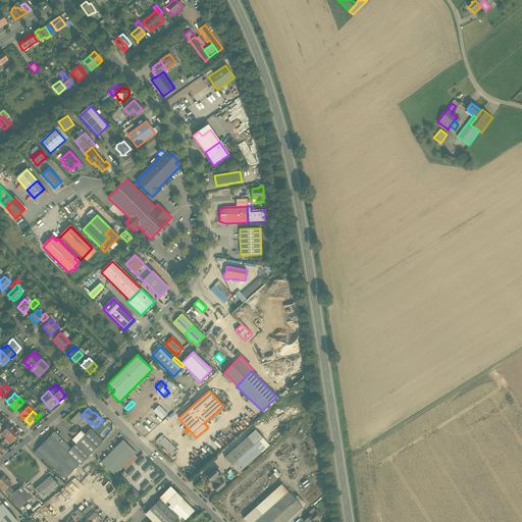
[(5,430),(1,433),(1,434),(6,438),(14,429),(10,425),(5,430)]
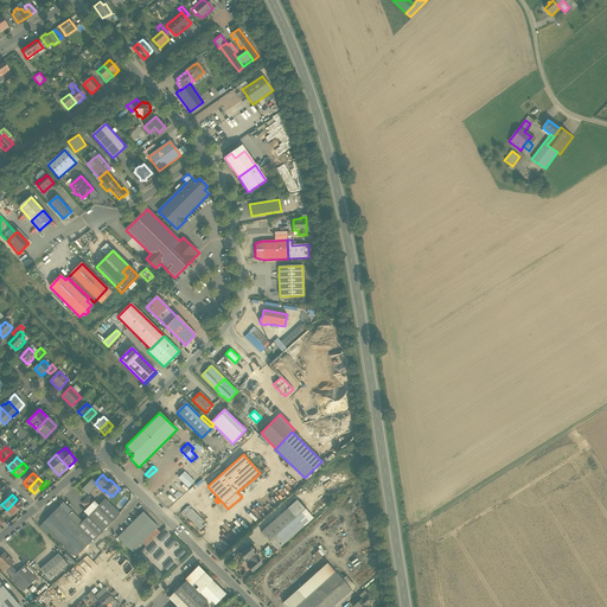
[(88,496),(81,504),(85,508),(94,499),(88,496)]
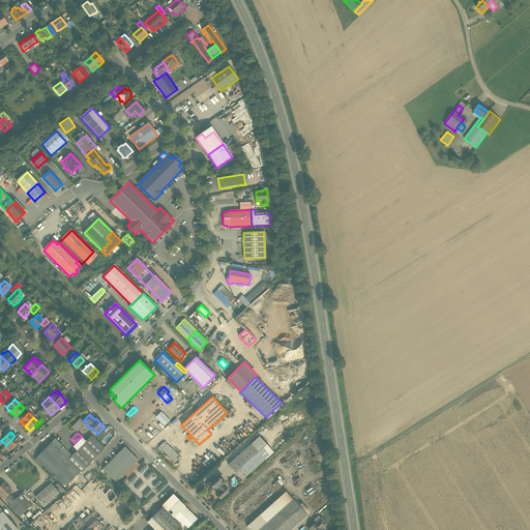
[(15,436),(6,445),(10,449),(19,441),(15,436)]
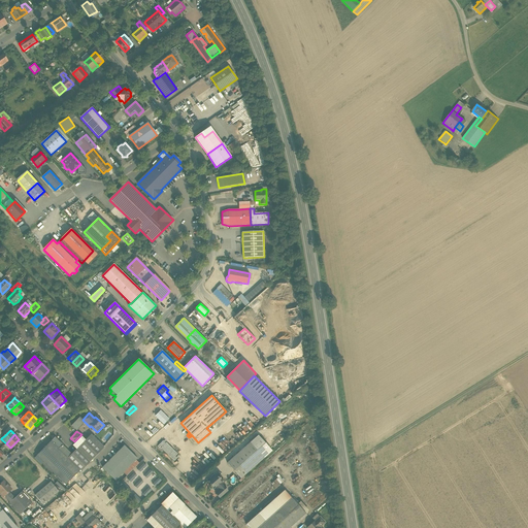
[(76,449),(68,458),(80,470),(81,471),(90,462),(104,448),(91,434),(86,440),(76,449)]
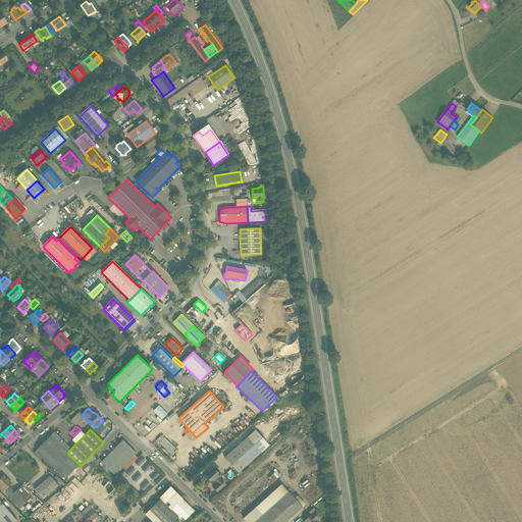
[(255,430),(248,437),(255,445),(262,438),(255,430)]
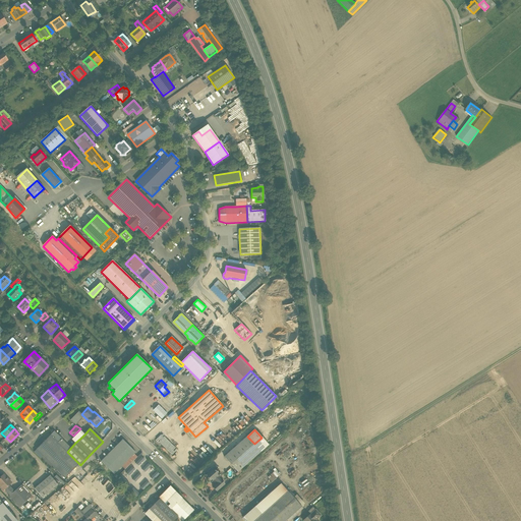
[(80,430),(71,440),(75,443),(84,435),(80,430)]
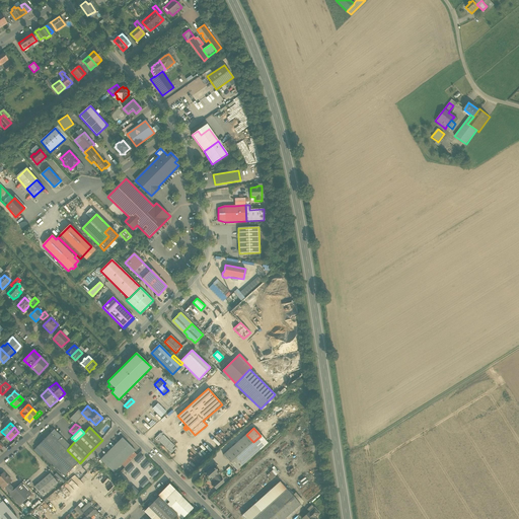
[(62,438),(54,430),(35,448),(65,476),(79,462),(67,450),(58,442),(61,439),(61,440),(62,439),(61,438),(62,438)]
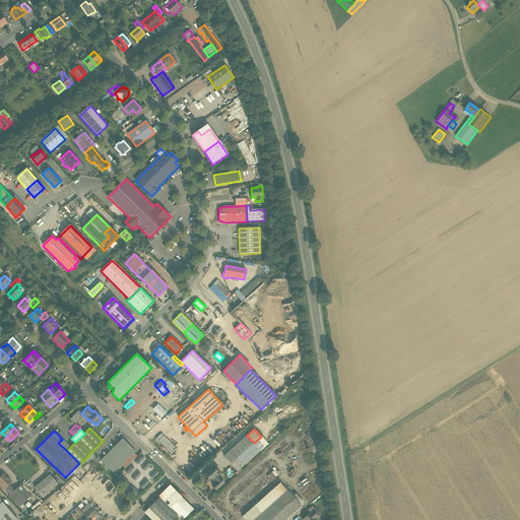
[(247,436),(223,456),(238,471),(242,468),(242,467),(260,451),(254,443),(247,436)]
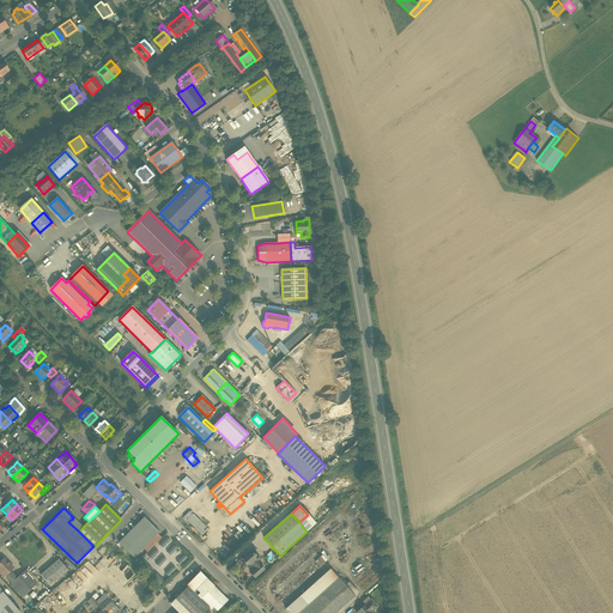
[(308,515),(299,522),(307,532),(316,523),(308,515)]
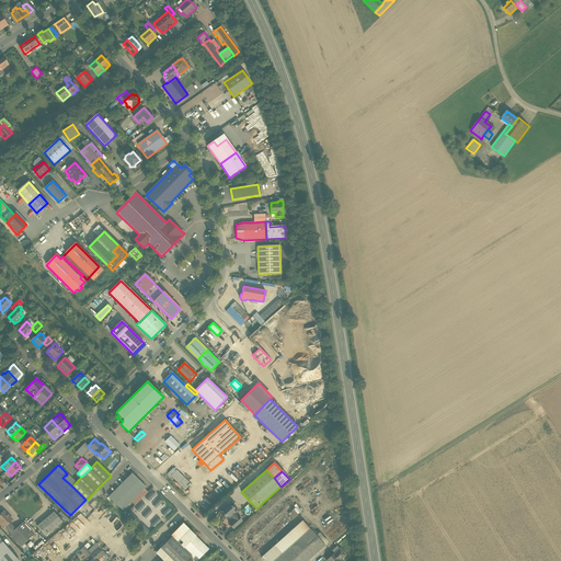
[(132,473),(109,496),(123,511),(146,488),(132,473)]
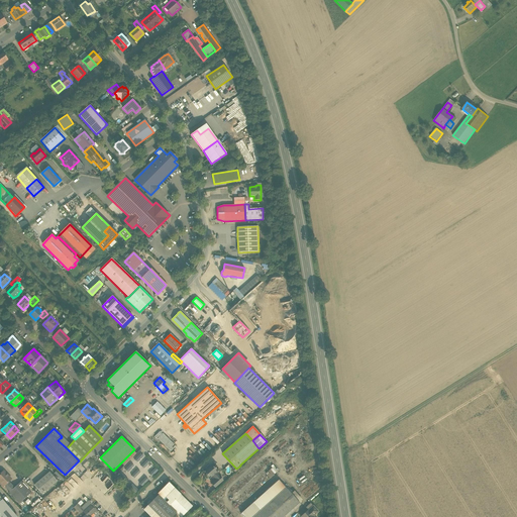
[(166,451),(168,449),(159,439),(157,441),(166,451)]
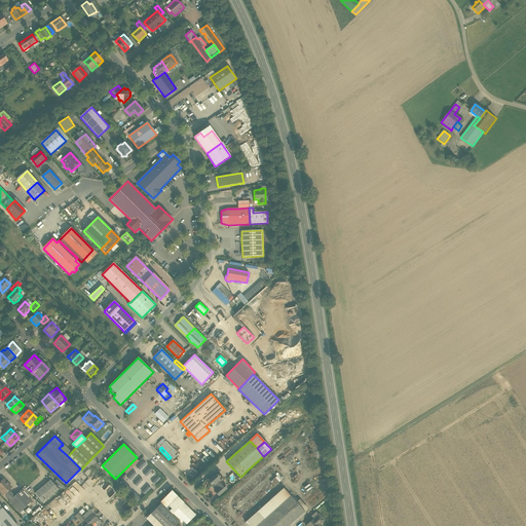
[(143,460),(137,467),(140,471),(146,463),(143,460)]
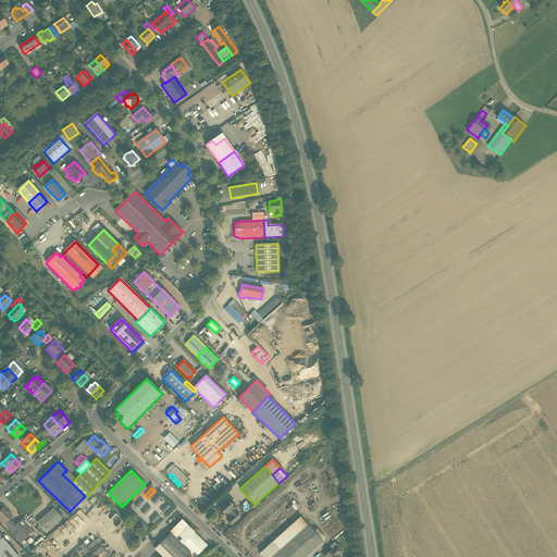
[(158,495),(151,502),(155,505),(161,497),(158,495)]
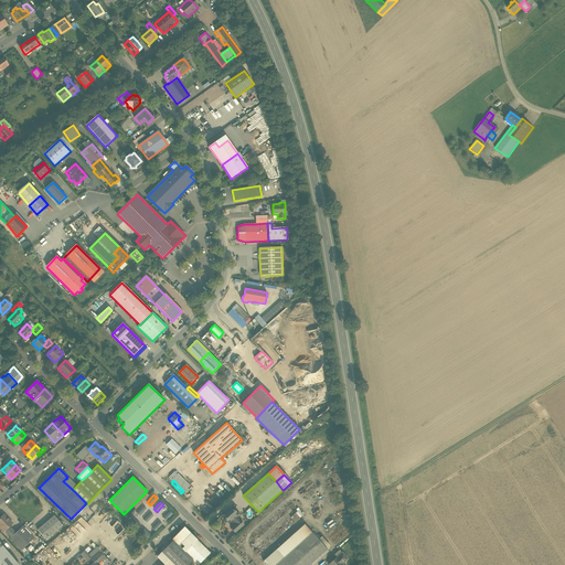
[(139,515),(146,509),(144,505),(136,512),(139,515)]
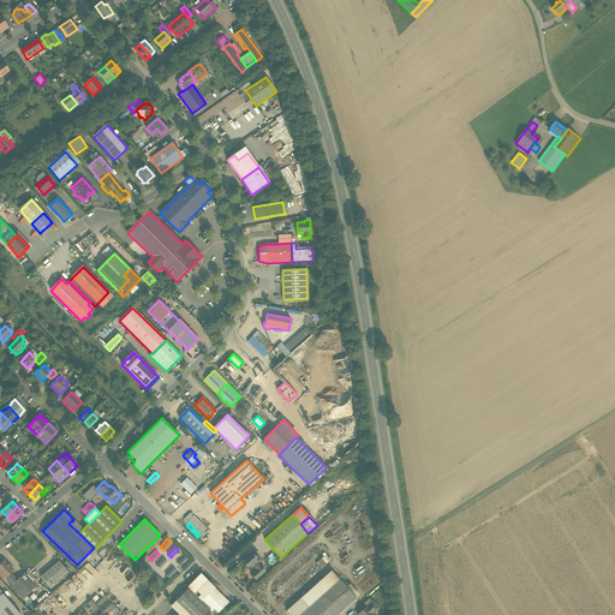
[(254,555),(252,554),(244,560),(243,560),(243,561),(244,562),(244,561),(249,567),(249,568),(250,569),(251,568),(251,567),(252,566),(257,562),(258,562),(260,562),(261,562),(261,561),(261,560),(261,559),(260,559),(258,559),(257,559),(260,556),(256,554),(254,555)]
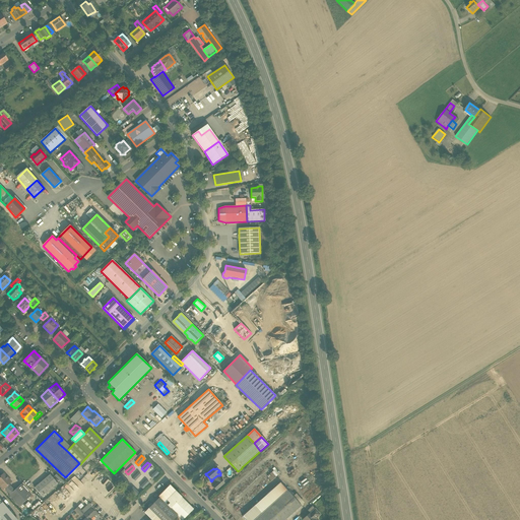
[(275,469),(267,476),(271,480),(279,473),(275,469)]
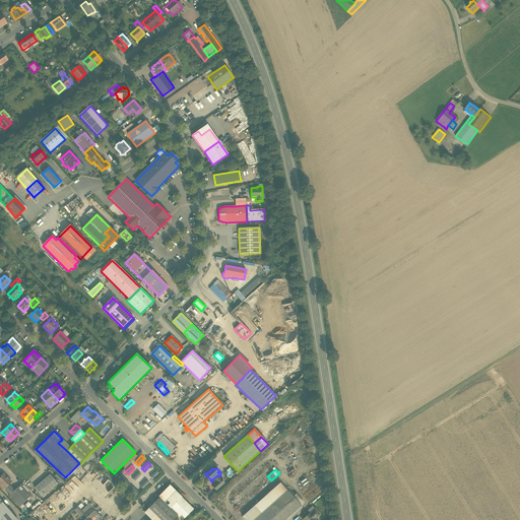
[(152,479),(158,473),(156,470),(149,476),(152,479)]
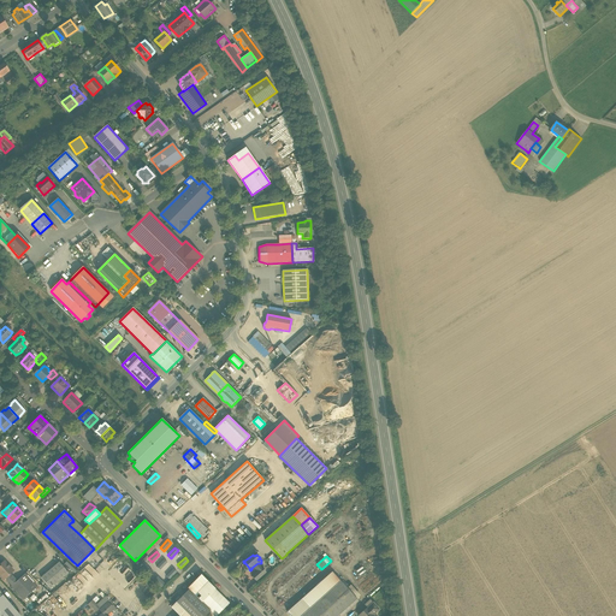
[(164,558),(157,567),(160,570),(167,562),(164,558)]
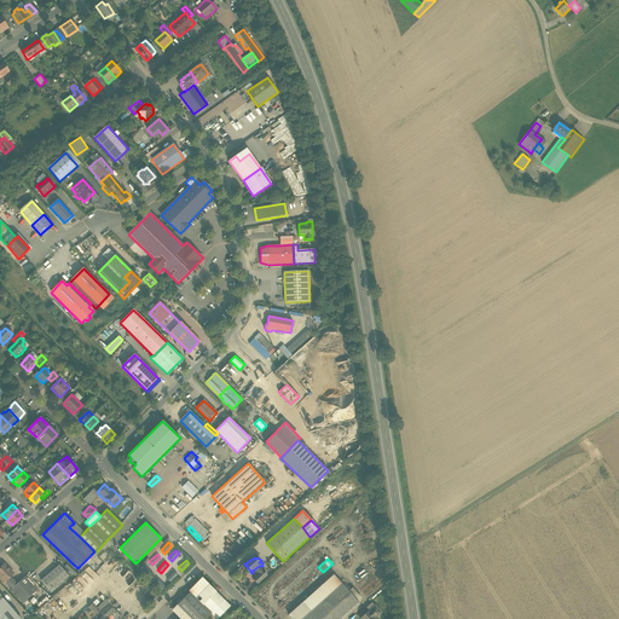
[(13,574),(5,565),(3,565),(0,567),(0,578),(4,583),(5,582),(11,577),(13,574)]
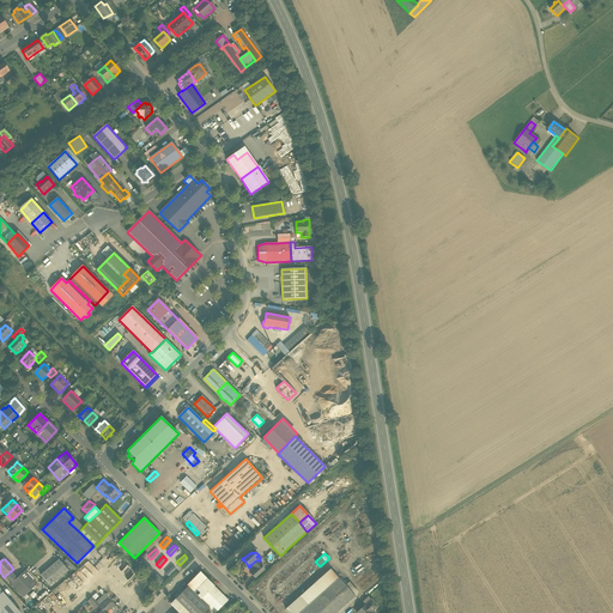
[(59,559),(41,575),(49,586),(68,570),(59,559)]
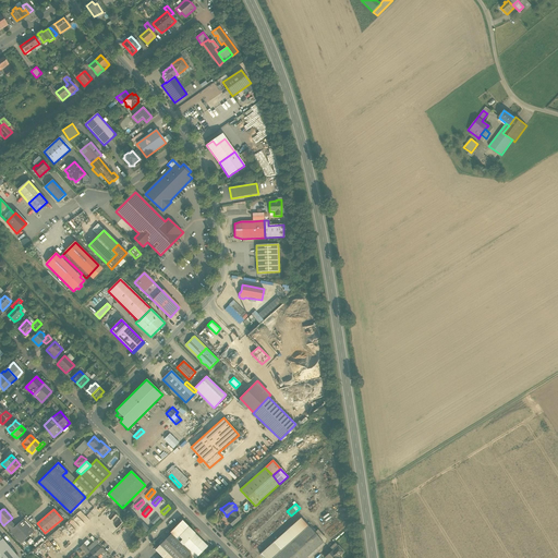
[(241,519),(233,510),(229,513),(233,518),(237,522),(241,519)]
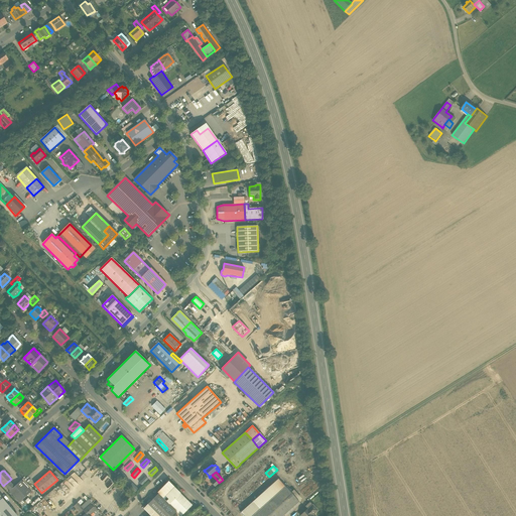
[(278,479),(241,513),(243,515),(282,515),(298,502),(278,479)]
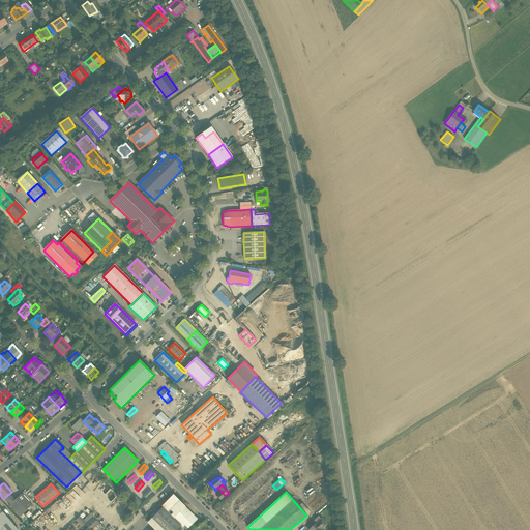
[(9,494),(4,498),(10,504),(15,500),(9,494)]
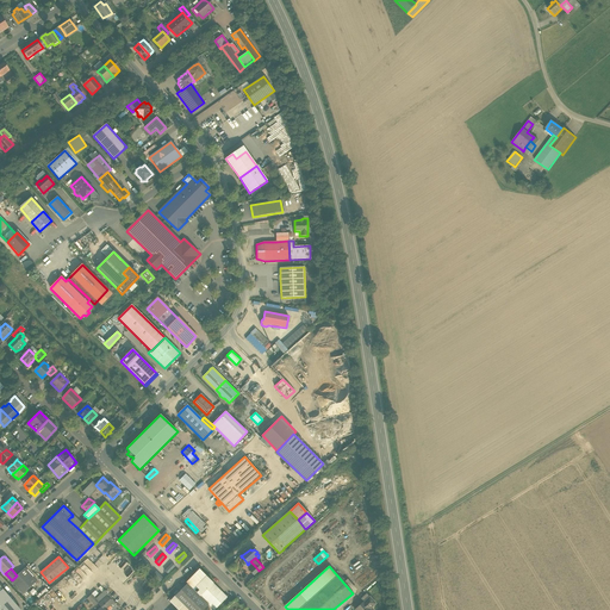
[(17,576),(12,580),(11,582),(23,595),(37,582),(24,568),(17,576)]
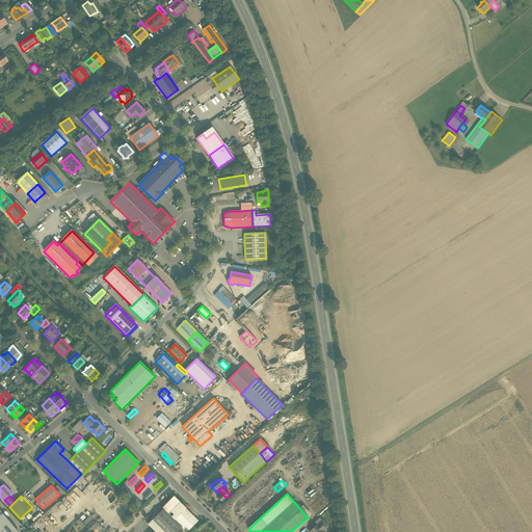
[(174,497),(162,508),(163,509),(168,513),(179,503),(179,502),(174,497)]
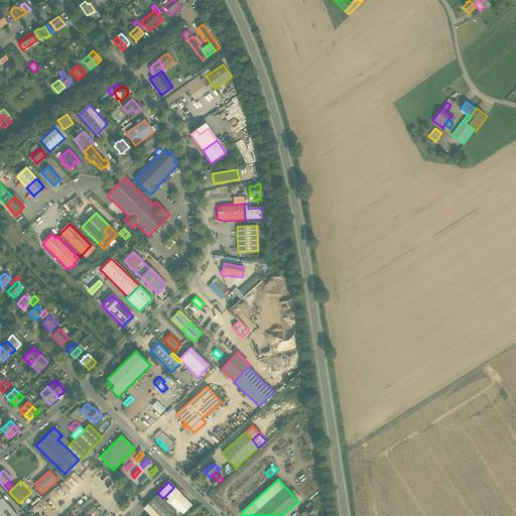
[(173,488),(163,498),(176,512),(179,509),(181,506),(187,501),(173,488)]
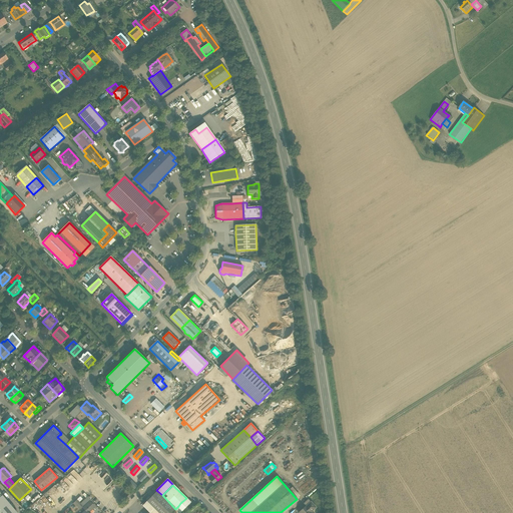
[(162,495),(157,491),(142,506),(149,512),(170,512),(175,509),(162,495)]
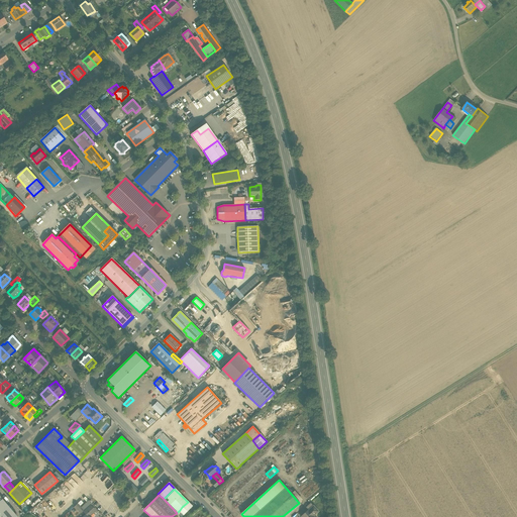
[(0,516),(15,516),(5,504),(0,507),(0,516)]
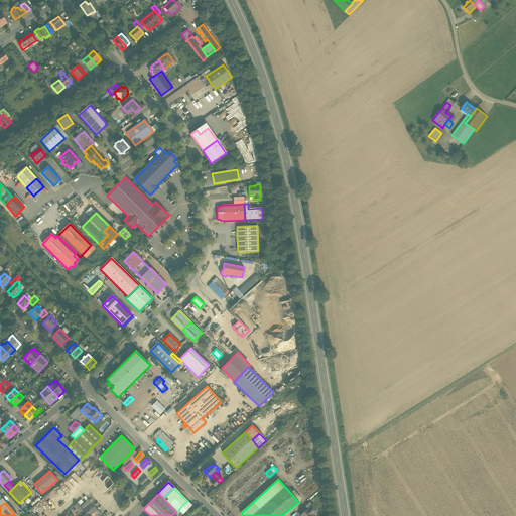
[(86,514),(84,515),(88,515),(89,515),(95,510),(91,505),(84,511),(86,514)]
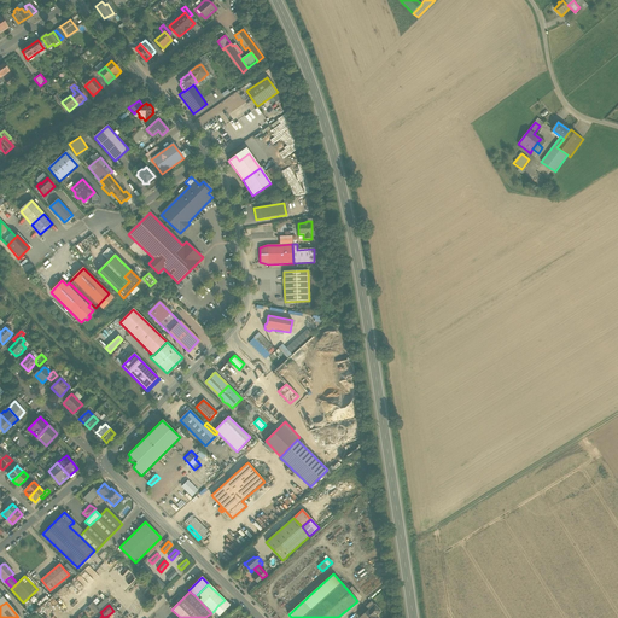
[(375,617),(373,616),(379,610),(374,605),(368,610),(359,617),(375,617)]
